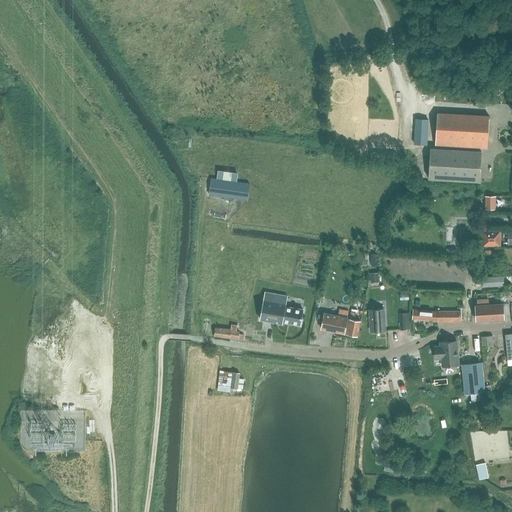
[(489,115),(437,112),(435,144),(487,147),(489,115)]
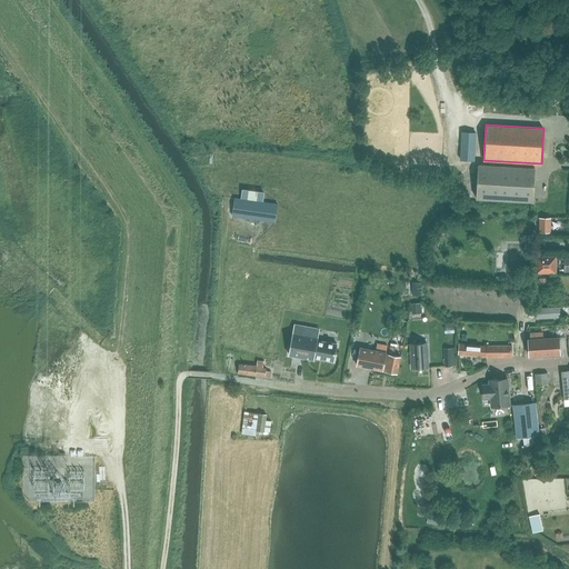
[(476,132),(462,131),(460,159),(475,160),(476,132)]
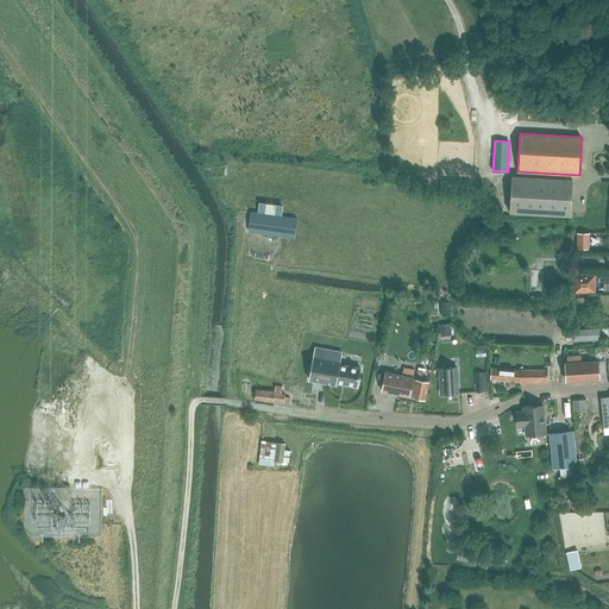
[(572,180),(513,176),(510,212),(570,215),(572,180)]
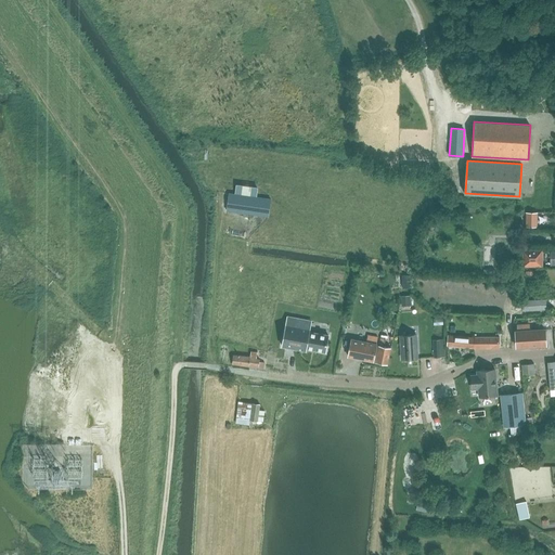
[(271,198),(230,193),(227,210),(268,216),(271,198)]
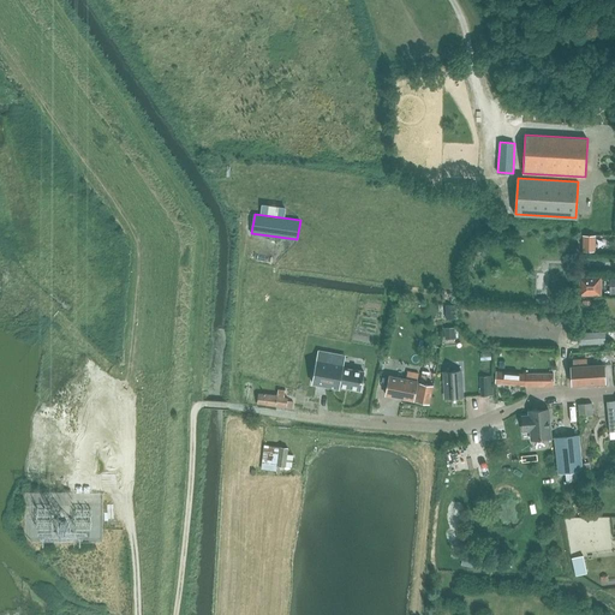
[(595,236),(583,234),(583,251),(595,251),(595,236)]
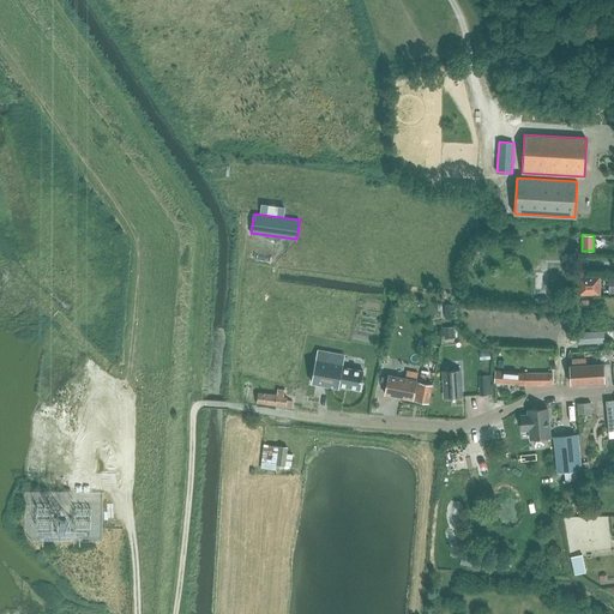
[(579,277),(579,293),(599,293),(599,277),(579,277)]
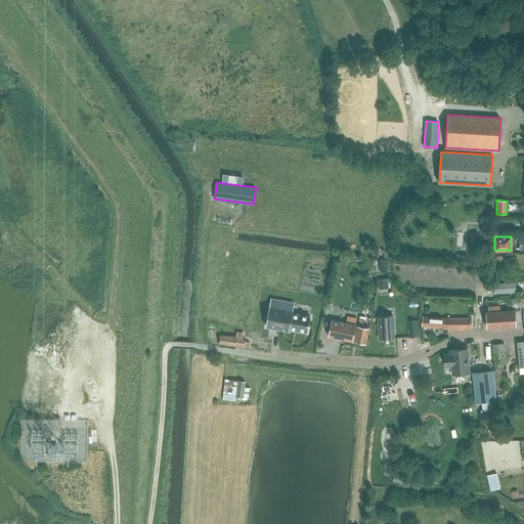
[(387,285),(386,274),(377,274),(377,285),(387,285)]
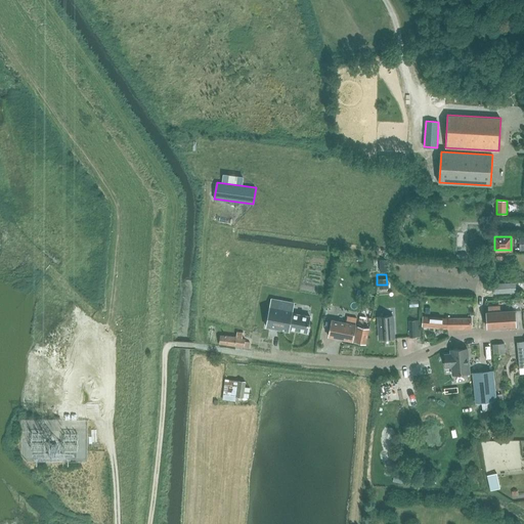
[(515,282),(493,284),(493,293),(516,292),(515,282)]
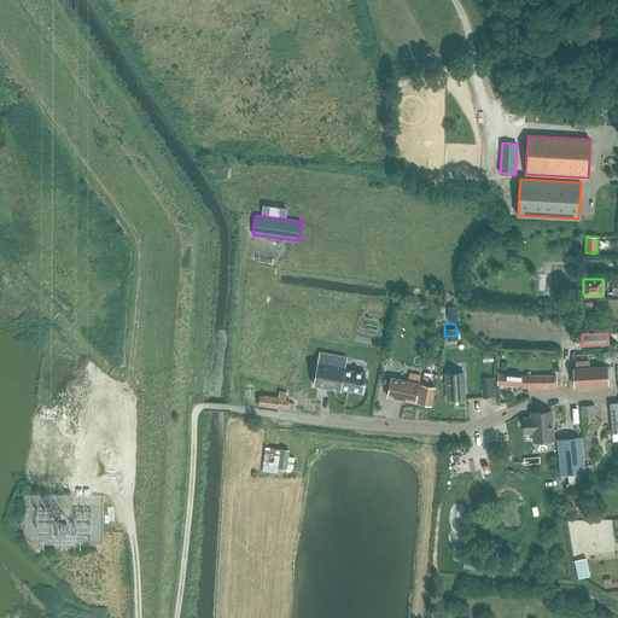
[(345,367),(319,362),(314,385),(340,390),(340,388),(362,392),(366,373),(344,369),(345,367)]
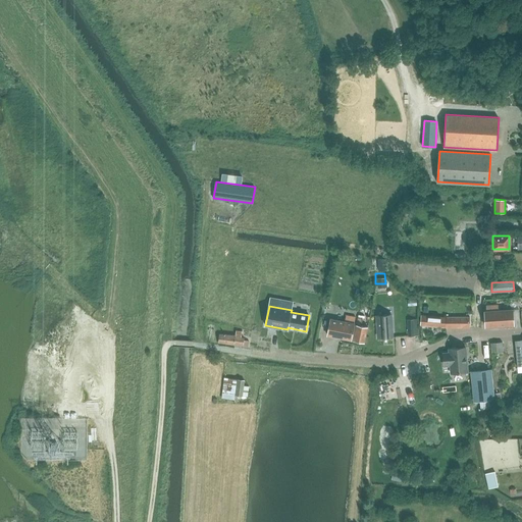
[(485,311),(485,326),(513,325),(512,309),(485,311)]
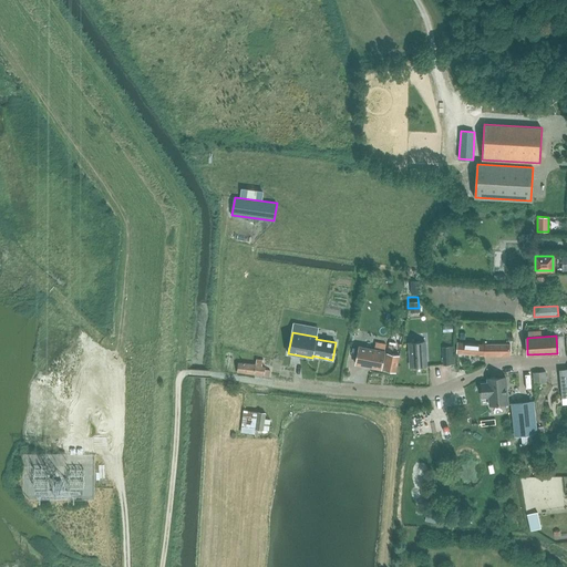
[(425,342),(410,342),(411,366),(426,366),(425,342)]
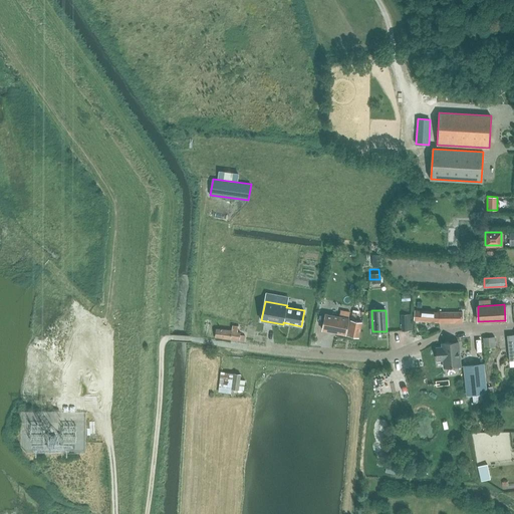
[(439,322),(440,312),(415,310),(414,320),(439,322)]
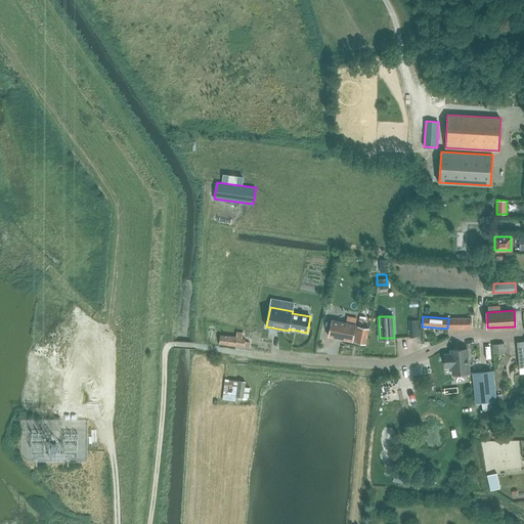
[(354,340),(354,341),(366,343),(369,328),(361,325),(363,318),(359,318),(358,317),(357,325),(354,340)]
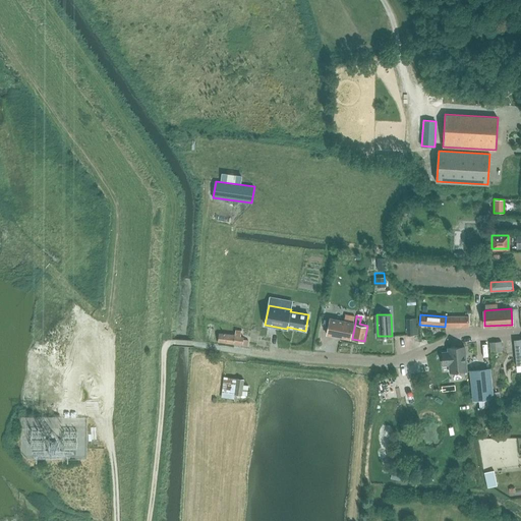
[(446,316),(445,327),(469,327),(469,316),(446,316)]
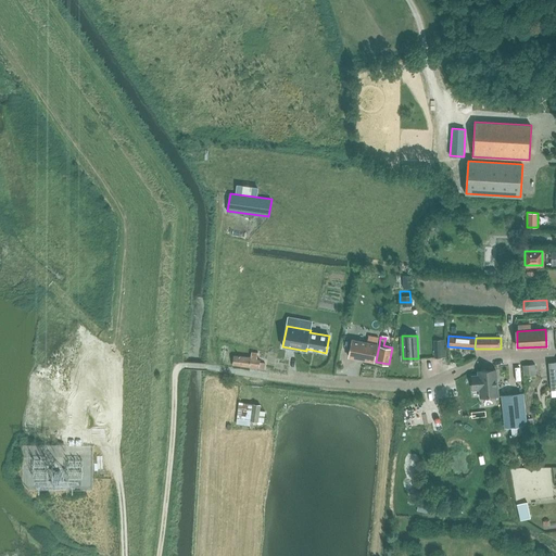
[(352,339),(349,357),(374,362),(374,361),(376,361),(379,345),(377,345),(377,343),(367,342),(352,339)]
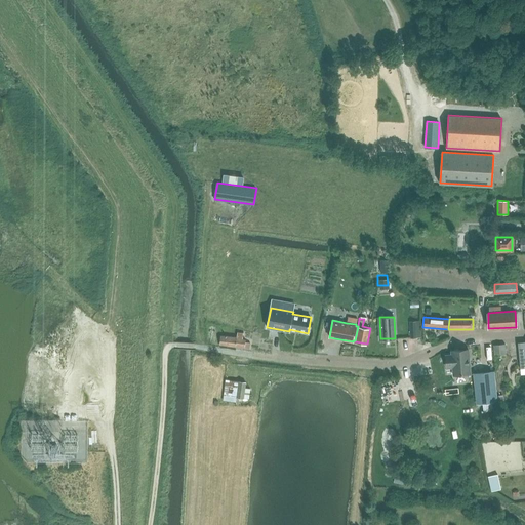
[(236,336),(220,334),(219,344),(248,349),(249,342),(245,341),(245,339),(236,337),(236,336)]
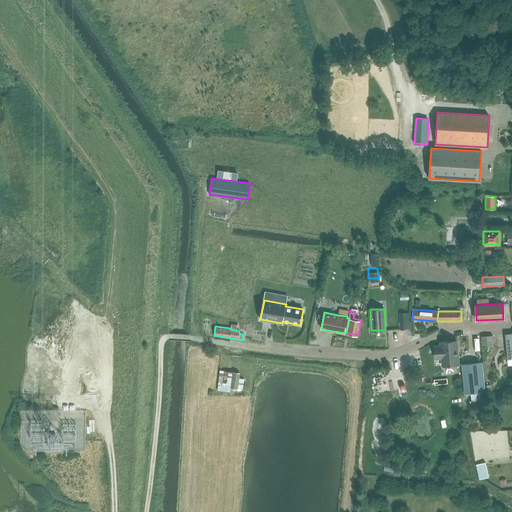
[(493,346),(492,335),(481,336),(482,347),(493,346)]
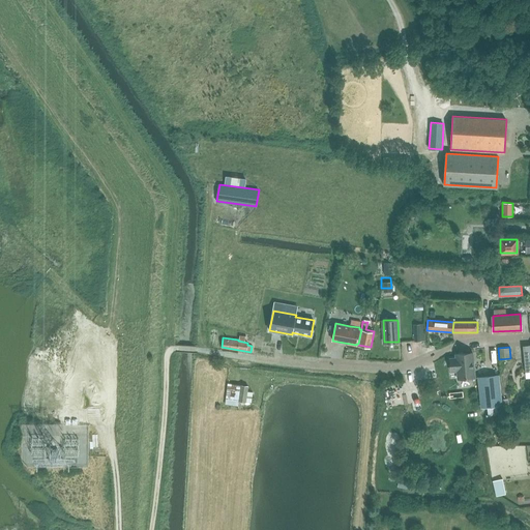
[(449,359),(451,371),(458,371),(458,379),(474,377),(472,353),(455,354),(457,358),(449,359)]
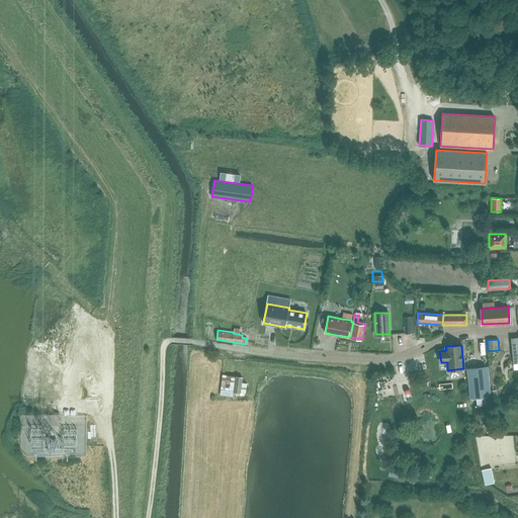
[(490,397),(491,397),(488,366),(467,368),(470,399),(477,398),(490,397)]
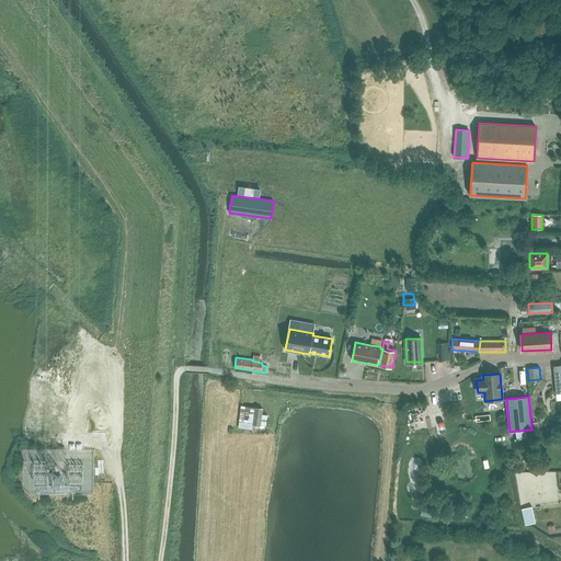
[(260,425),(262,408),(254,407),(252,424),(260,425)]
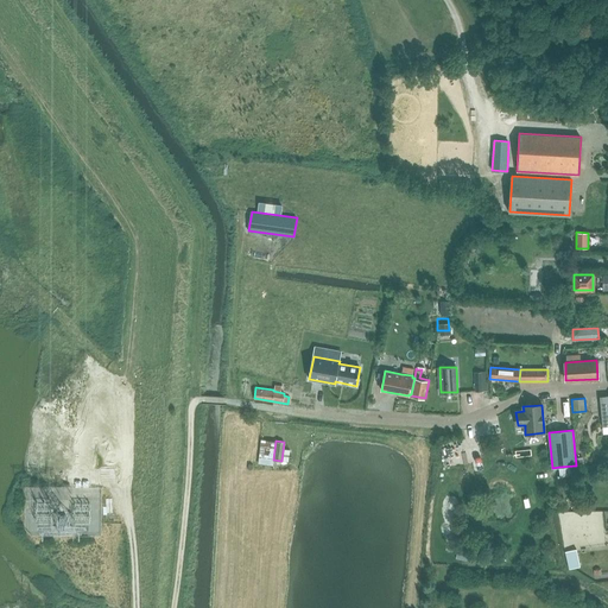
[(575,466),(559,467),(561,476),(575,475),(575,466)]
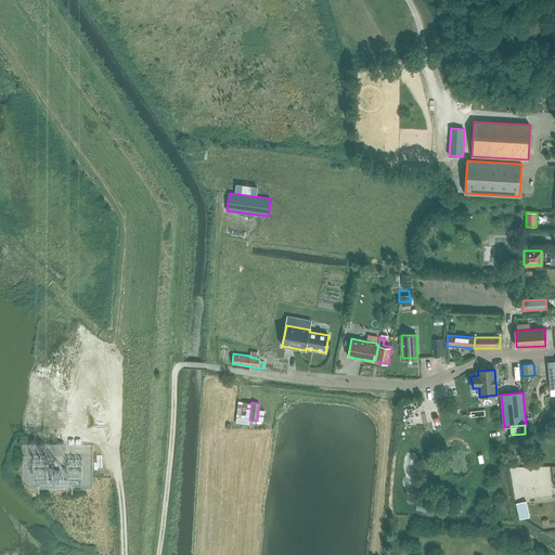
[(514,497),(518,515),(529,513),(526,494),(514,497)]
